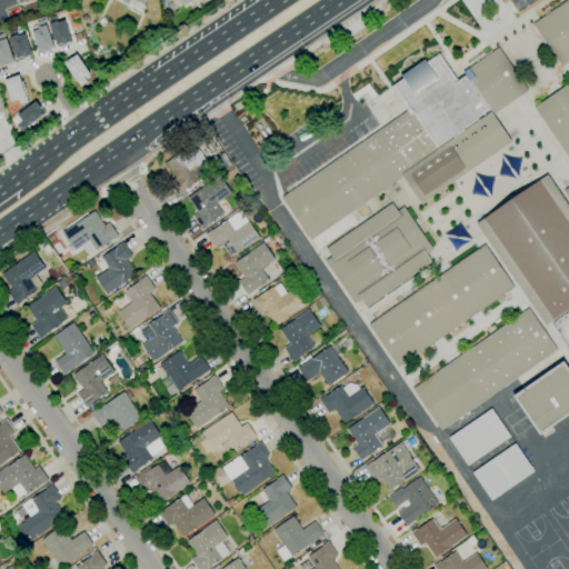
[(146,0),(140,12),(128,6),(129,3),(122,0),(146,0)]
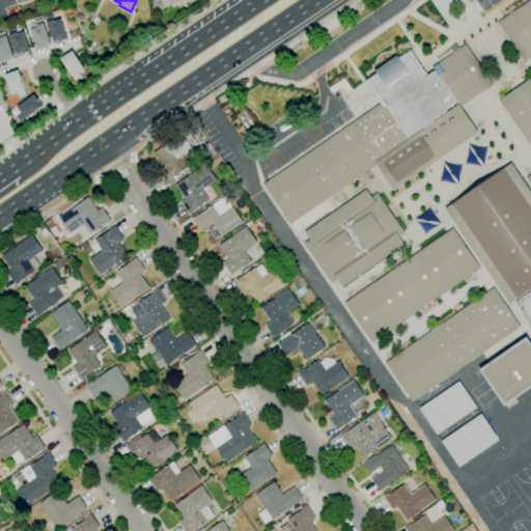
[(530,0),(530,57),(524,62),(497,22),(528,0),(530,0)]
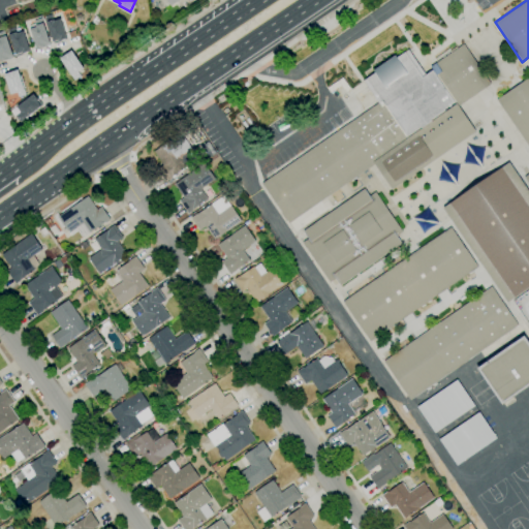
[(54,44),(47,22),(45,17),(52,14),(54,21),(60,19),(66,38),(63,40),(54,44)]
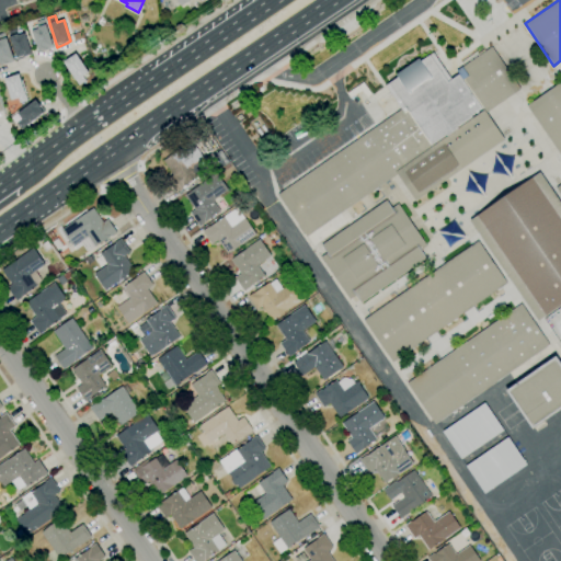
[(102,26),(96,23),(101,16),(106,20),(102,26)]
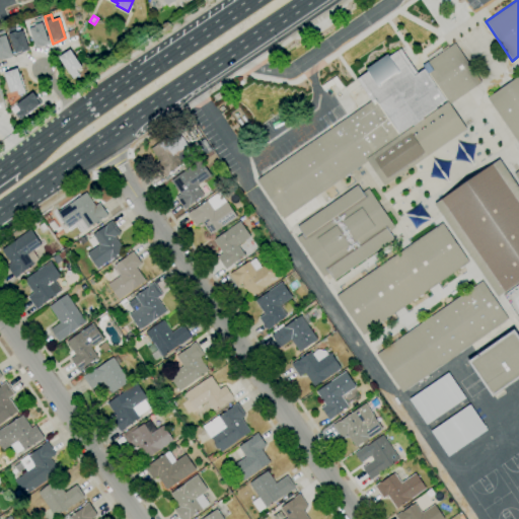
[(36,48),(30,28),(35,26),(33,20),(41,18),(50,45),(41,48),(41,47),(36,48)]
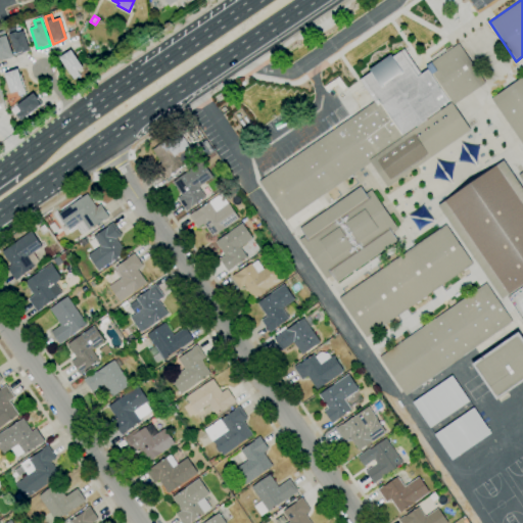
[(16,56),(7,30),(14,27),(17,34),(22,32),(30,50),(26,52),(26,53),(16,56)]
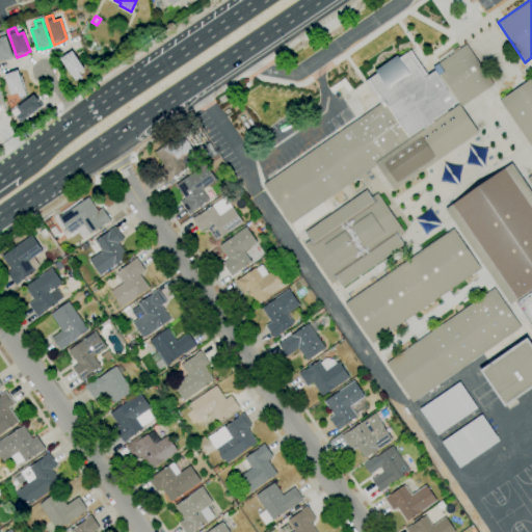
[(0,62),(0,32),(4,31),(5,36),(6,35),(14,56),(12,56),(14,58),(4,61),(4,60),(0,62)]
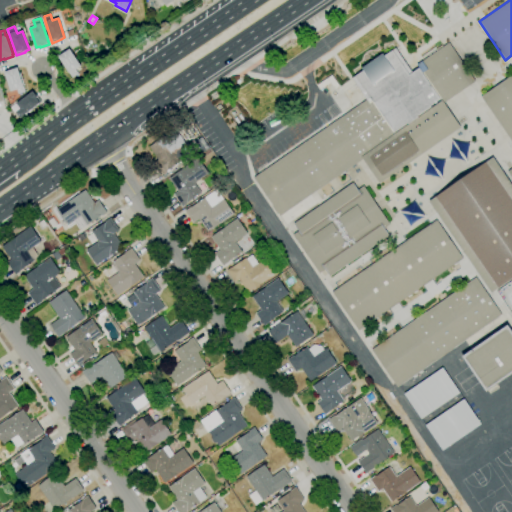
[(291,221),(285,212),(279,216),(253,178),(366,99),(351,78),(362,71),(361,68),(382,53),(384,56),(395,48),(412,73),(419,68),(417,64),(436,51),(435,50),(441,45),(442,46),(448,43),(474,81),(443,103),(460,127),(379,183),(362,159),(311,194),(317,203),(291,221)]
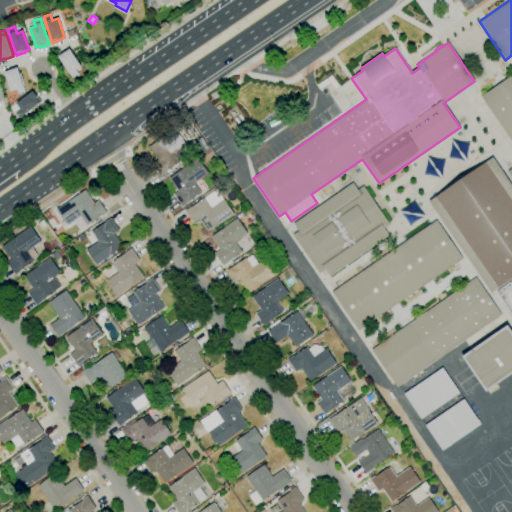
[(72,77),(58,57),(69,49),(80,66),(75,70),(77,74),(72,77)]
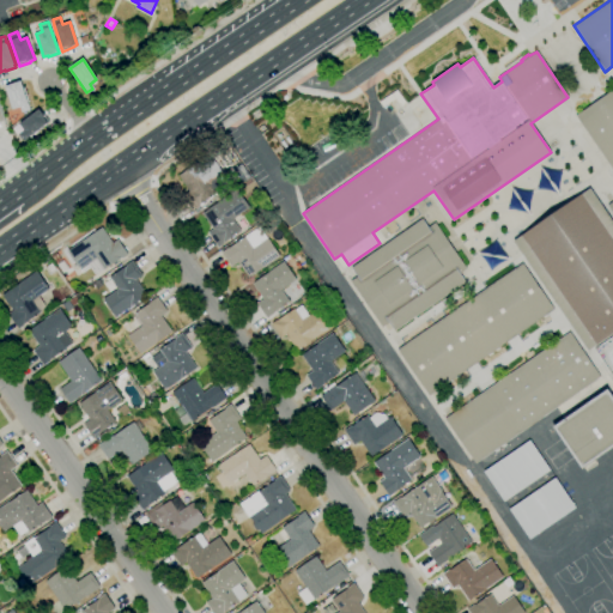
[(12,110),(5,86),(20,82),(23,87),(24,87),(29,103),(28,103),(29,104),(12,110)]
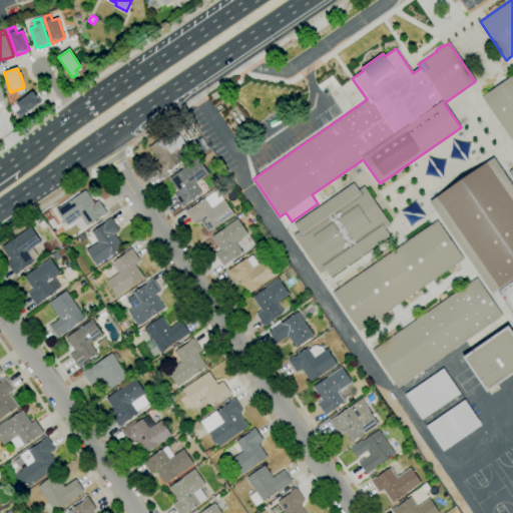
[(512,143),(481,97),(512,75),(512,143)]
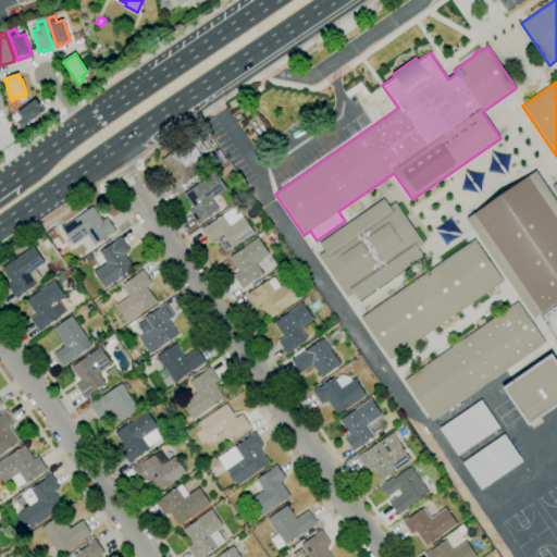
[(21,128),(16,122),(21,119),(16,113),(17,112),(16,112),(34,99),(35,100),(37,98),(45,109),(44,110),(45,112),(35,120),(36,121),(28,126),(27,125),(26,126),(25,125),(21,128)]
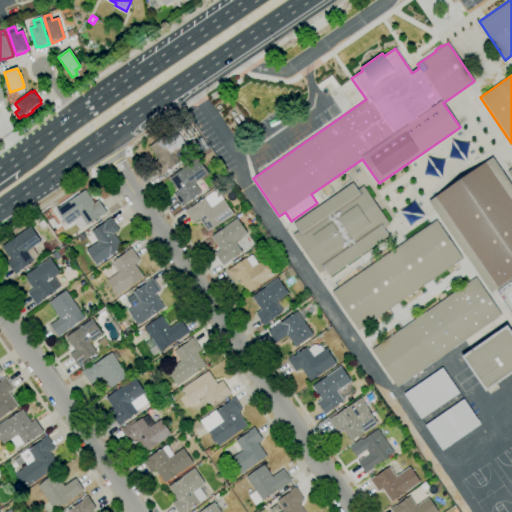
[(160,175),(152,164),(158,160),(148,146),(175,128),(185,143),(180,147),(186,156),(178,161),(180,163),(160,175)]
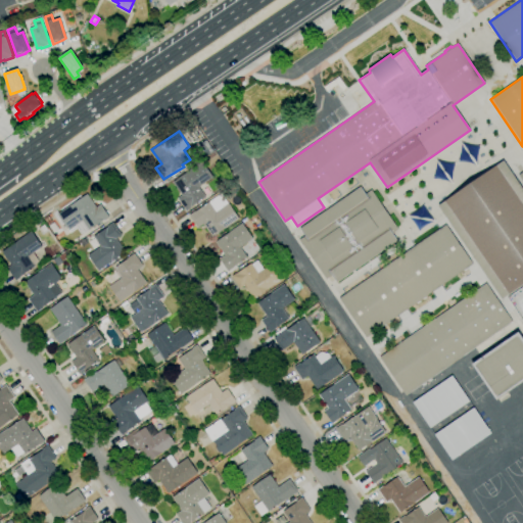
[(206,155),(199,145),(206,140),(214,151),(206,155)]
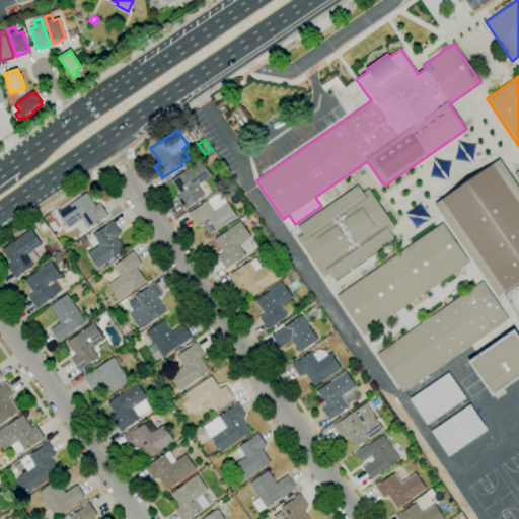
[(518,282),(498,297),(434,204),(499,159),(518,189),(518,282)]
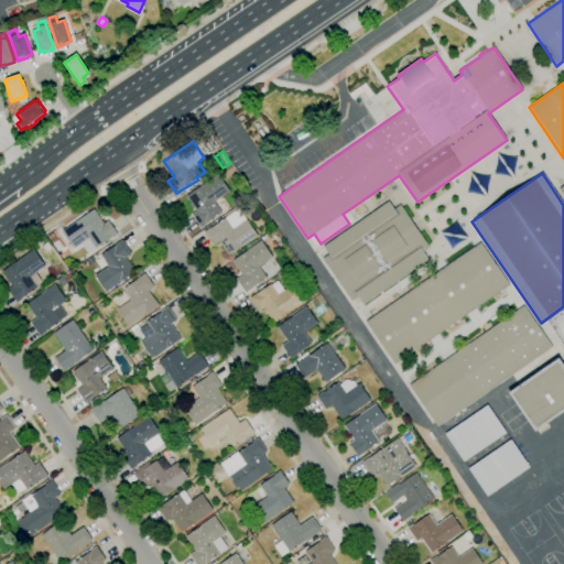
[(201,228),(192,215),(196,212),(186,197),(187,196),(187,195),(217,174),(229,191),(213,202),(220,213),(205,224),(206,224),(201,228)]
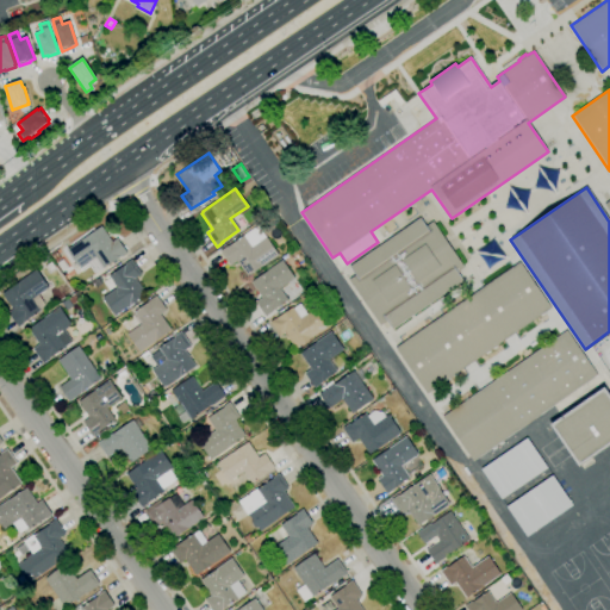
[(392,330),(386,321),(380,325),(348,280),(355,275),(349,267),(419,218),(425,226),(433,222),(464,268),(458,273),(464,281),(392,330)]
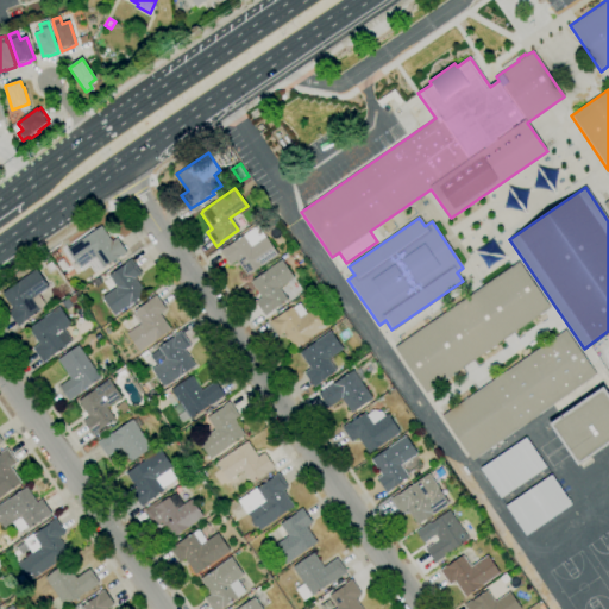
[(104,268),(95,256),(79,268),(67,250),(100,226),(112,242),(117,238),(126,252),(121,256),(104,268)]
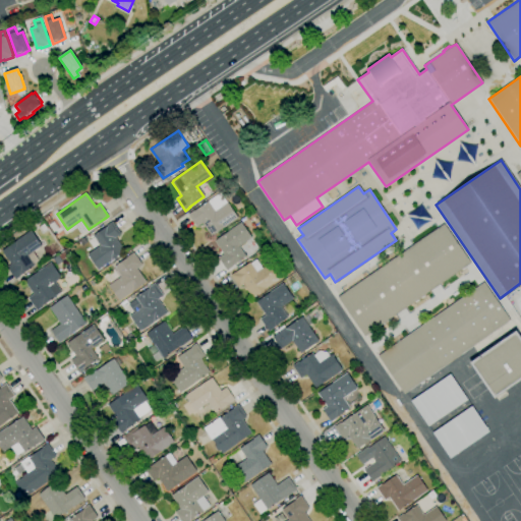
[(215,234),(213,231),(210,234),(201,223),(196,227),(188,214),(193,211),(193,212),(208,201),(215,212),(227,203),(238,218),(215,234)]
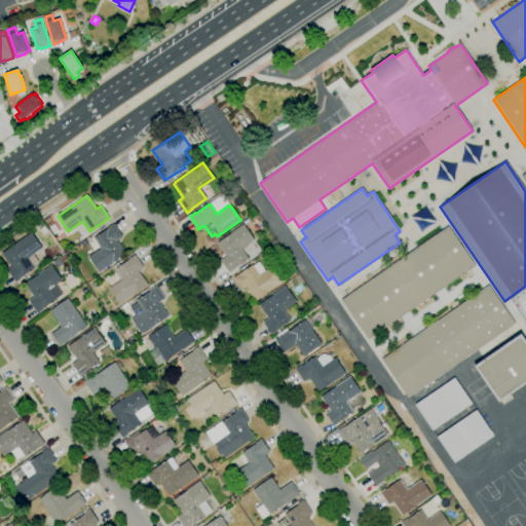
[(99,272),(88,257),(101,248),(94,237),(113,224),(122,236),(116,240),(125,254),(99,272)]
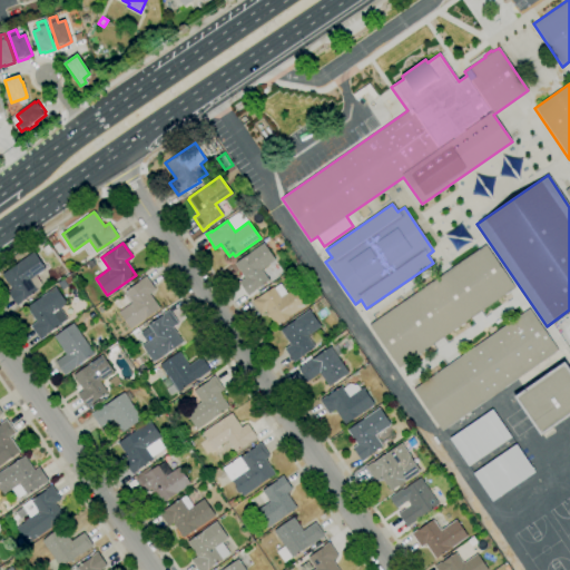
[(248,295),(239,282),(245,278),(235,263),(264,243),(275,261),(261,269),(268,282),(248,295)]
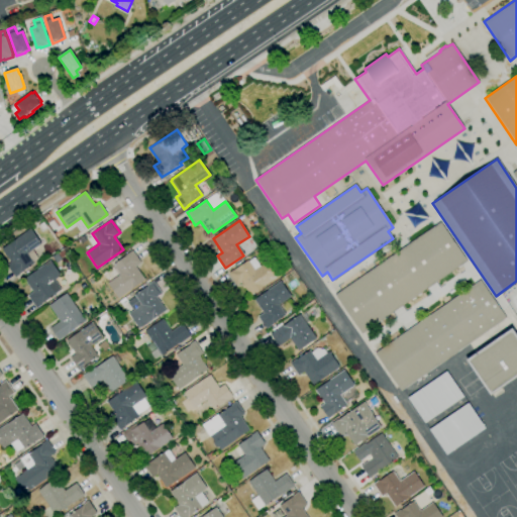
[(362,334),(334,295),(440,222),(468,262),(362,334)]
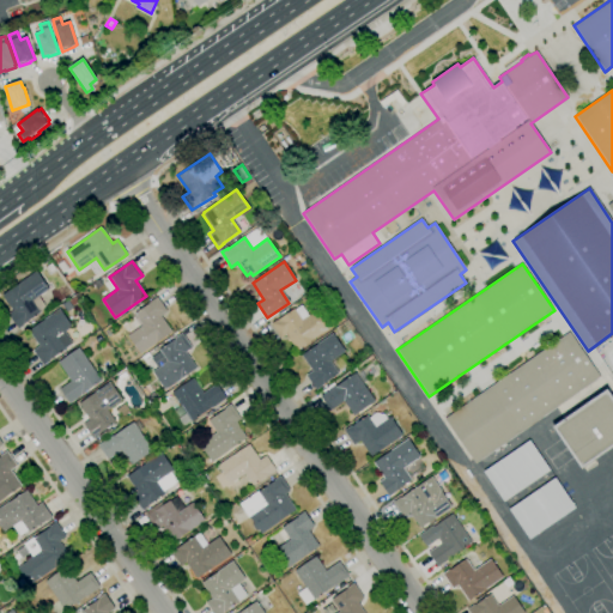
[(18,328),(8,314),(13,311),(2,295),(36,271),(49,289),(38,297),(44,307),(38,310),(41,313),(18,328)]
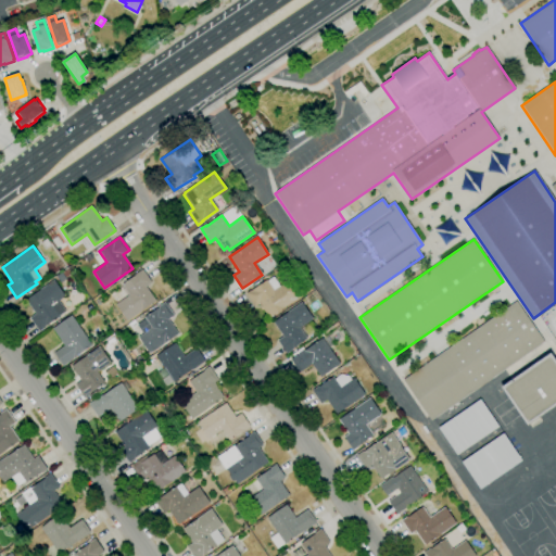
[(65,278),(62,273),(67,269),(71,274),(65,278)]
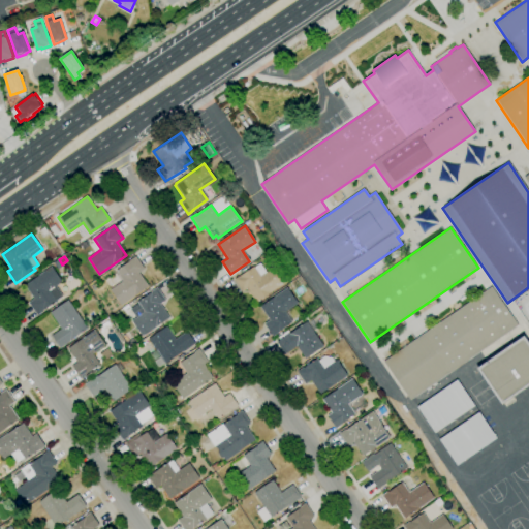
[(121,306),(110,290),(111,289),(104,279),(117,271),(116,270),(135,256),(144,269),(138,273),(149,287),(121,306)]
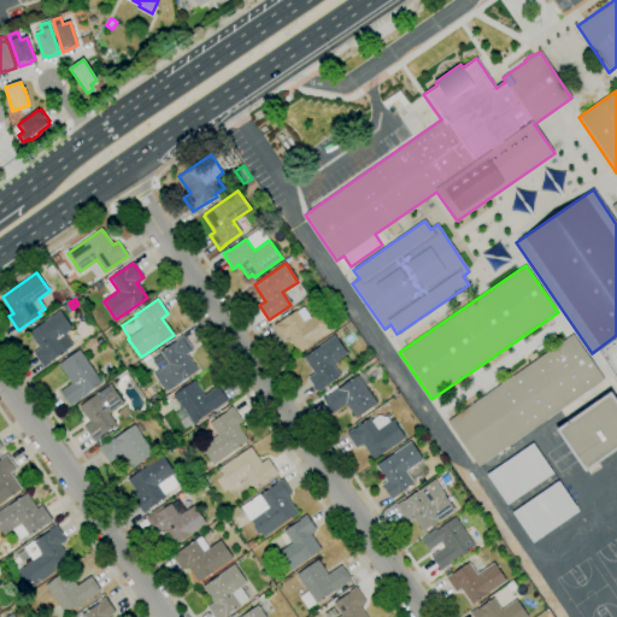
[(299,353),(288,336),(282,340),(272,325),(278,322),(278,323),(295,311),(297,312),(304,307),(311,318),(322,311),(334,329),(299,353)]
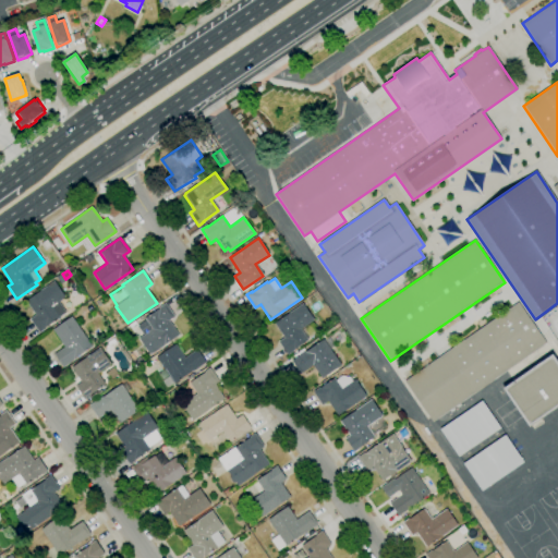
[(39,334),(29,319),(35,315),(25,300),(28,298),(27,296),(34,292),(33,291),(38,287),(39,288),(43,286),(44,288),(55,280),(65,298),(59,302),(65,313),(60,317),(60,318),(45,328),(46,329),(39,334)]
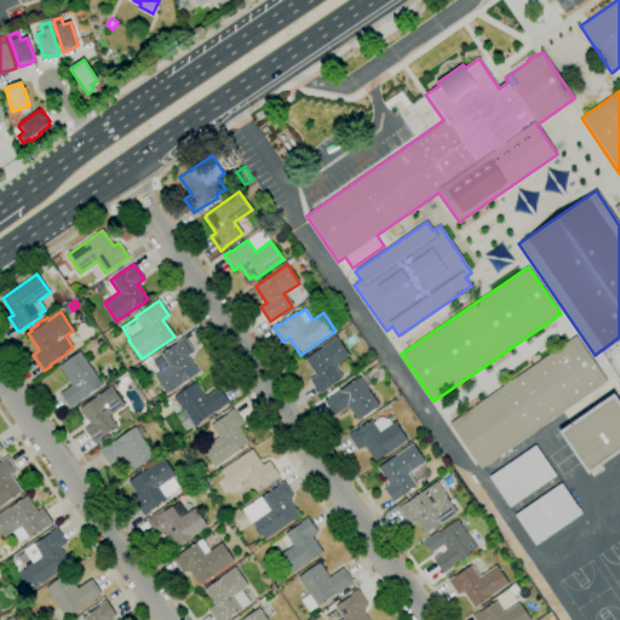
[(481,470),(449,424),(575,336),(607,382),(481,470)]
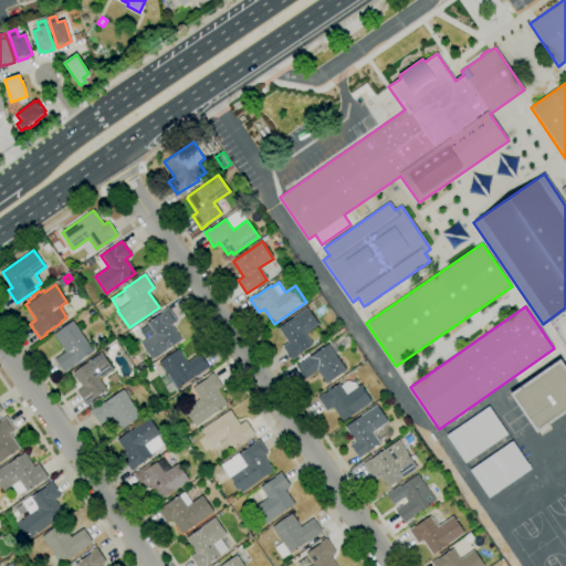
[(153,360),(140,344),(142,343),(139,338),(144,336),(139,331),(148,325),(147,323),(161,313),(168,307),(177,322),(171,325),(181,339),(153,360)]
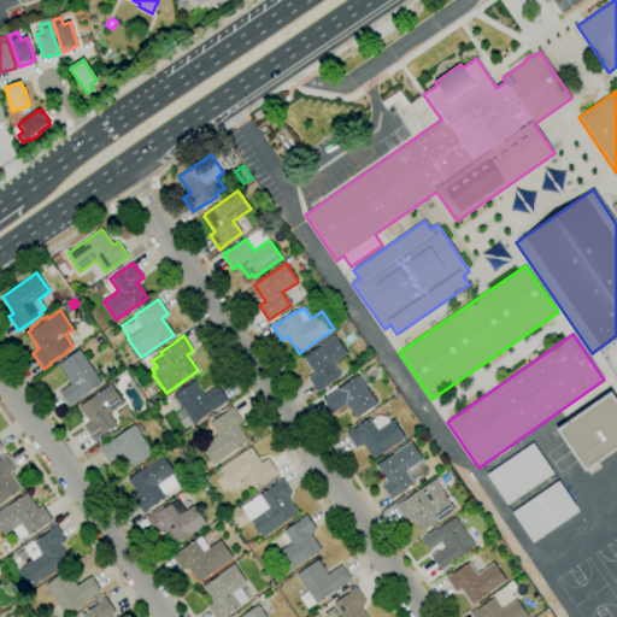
[(317,393),(307,377),(313,374),(303,358),(335,335),(348,353),(344,357),(351,366),(340,374),(341,376),(317,393)]
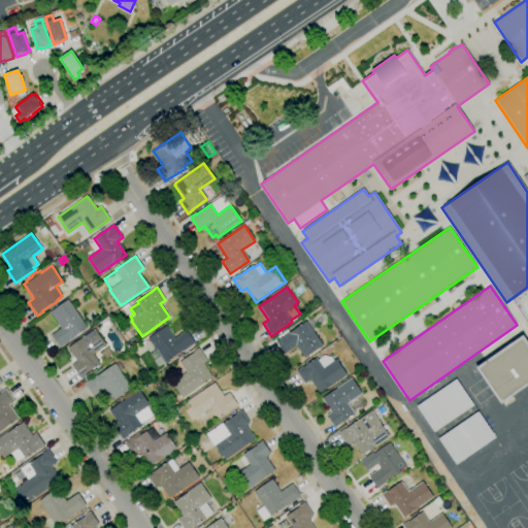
[(60,348),(51,335),(61,328),(50,312),(67,299),(87,327),(69,340),(70,340),(60,348)]
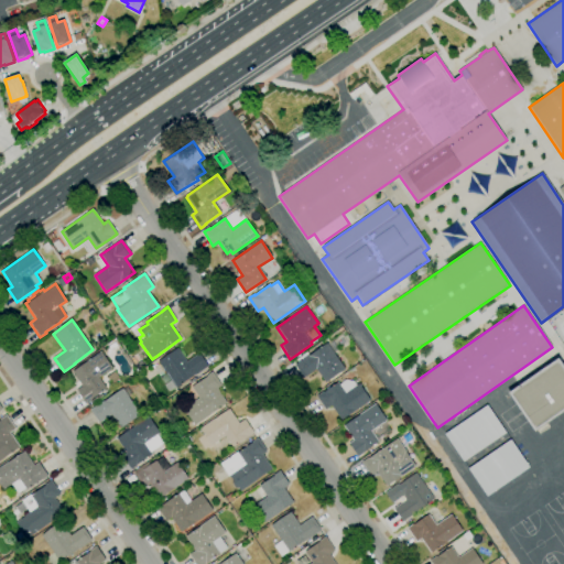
[(325,383),(316,369),(304,378),(295,365),(307,356),(327,343),(328,344),(343,335),(348,344),(334,354),(345,369),(325,383)]
